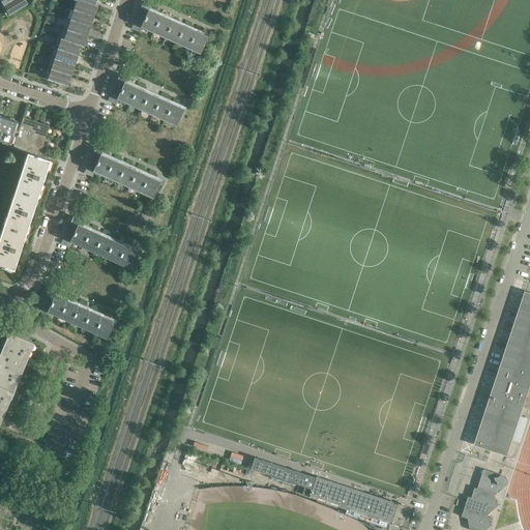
[(25,0),(11,0),(3,5),(8,13),(27,3),(25,0)]
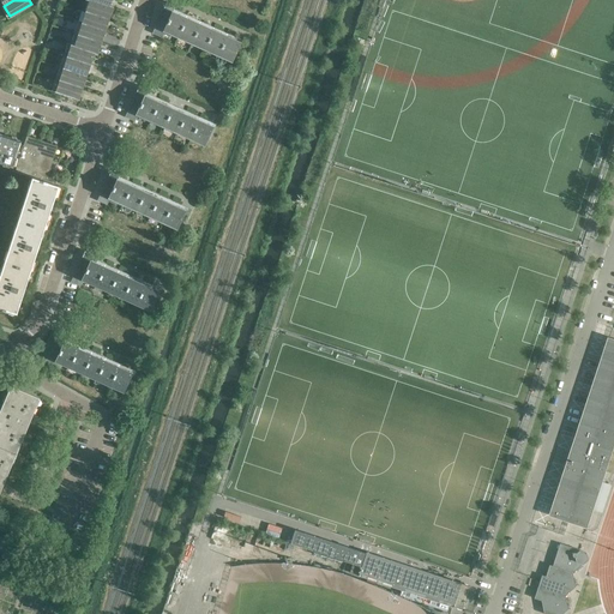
[(112,6),(92,0),(88,0),(84,11),(108,18),(112,6)]
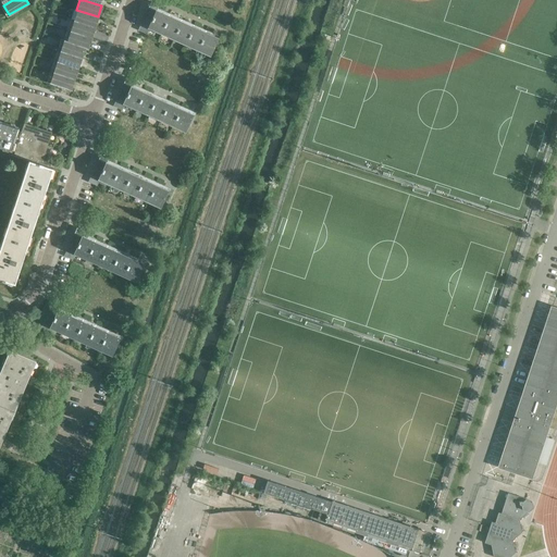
[(139,27),(146,31),(148,27),(209,56),(217,38),(156,10),(159,4),(150,1),(147,8),(149,8),(139,27)]
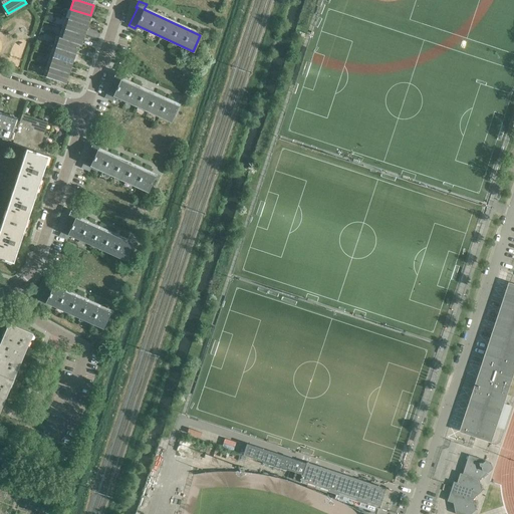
[(90,15),(70,9),(67,18),(87,24),(90,15)]
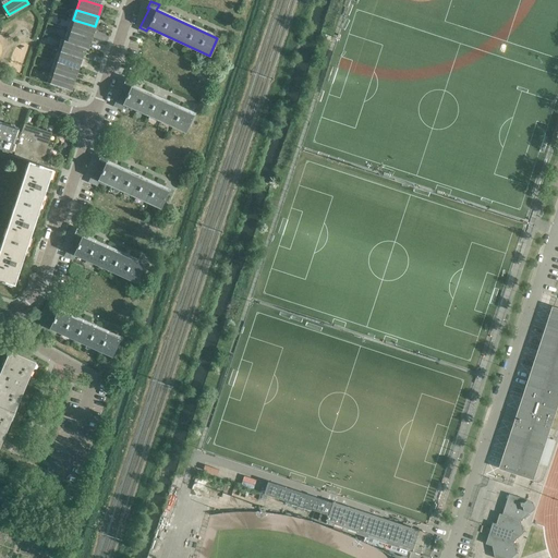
[(70,29),(92,37),(95,26),(73,20),(70,29)]
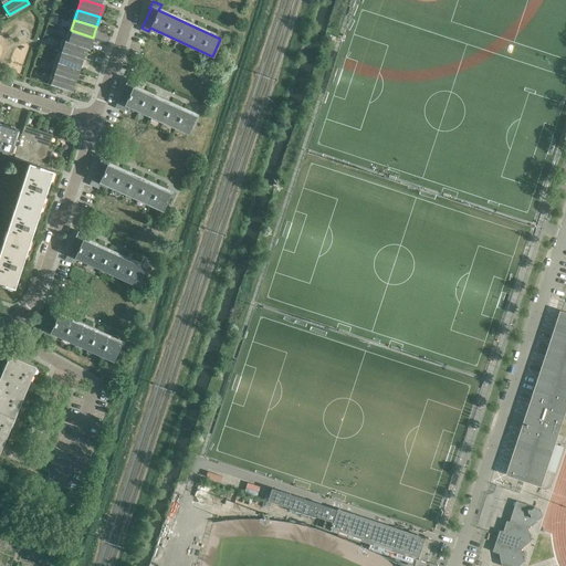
[(64,40),(86,48),(90,49),(93,38),(71,30),(67,41),(64,40)]
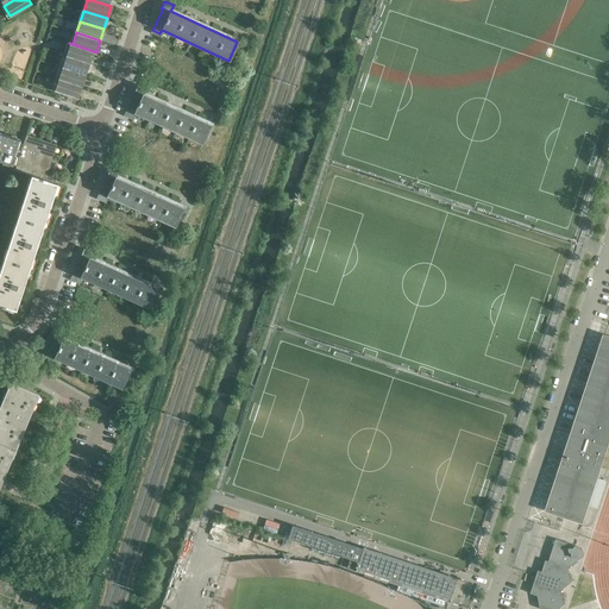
[(69,43),(66,55),(89,63),(93,51),(69,43)]
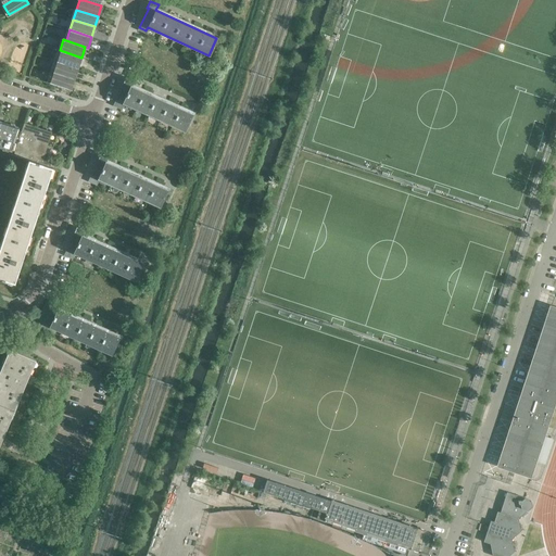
[(57,60),(78,66),(81,58),(60,50),(57,60)]
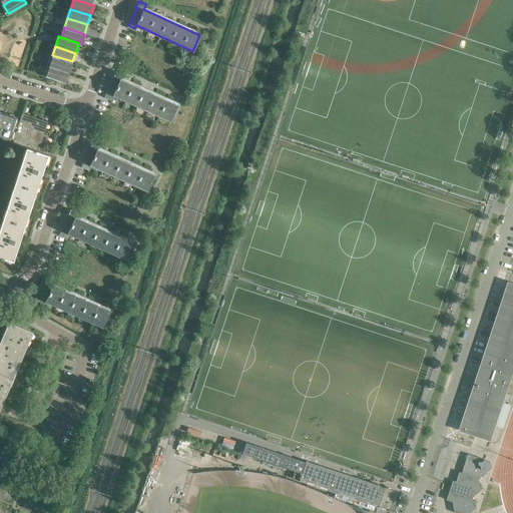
[(52,55),(48,65),(68,72),(72,61),(52,55)]
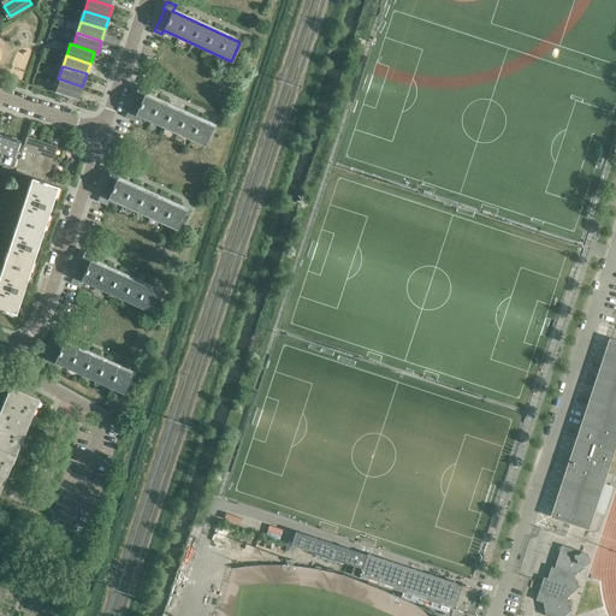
[(82,87),(58,78),(54,90),(78,99),(82,87)]
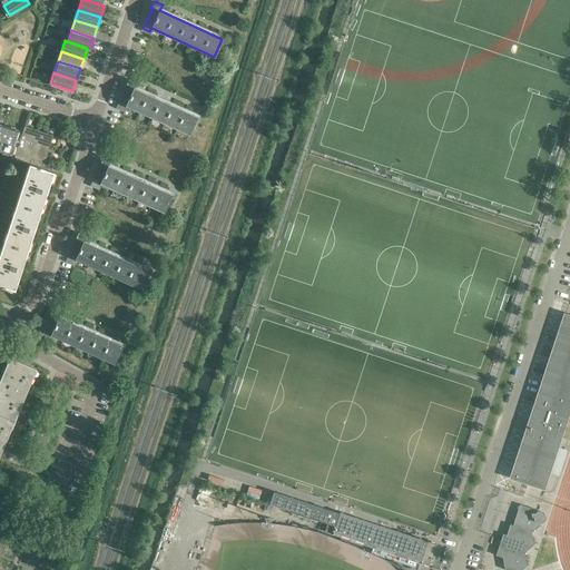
[(134,89),(137,82),(129,78),(126,85),(127,86),(117,106),(124,109),(126,105),(189,134),(196,117),(134,89)]
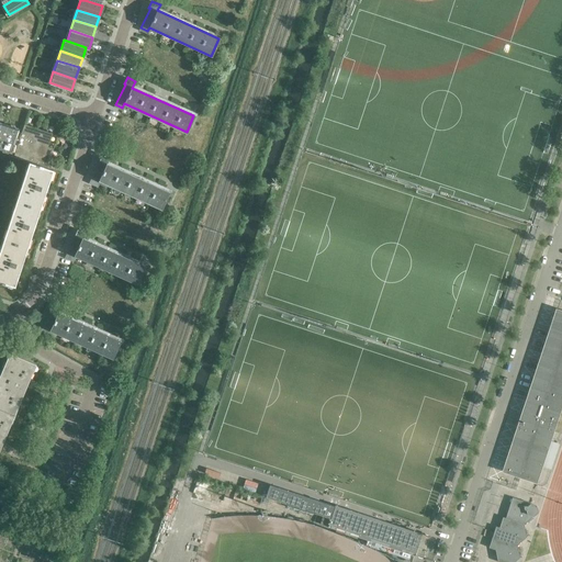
[(0,148),(11,153),(12,149),(14,150),(15,145),(18,145),(22,132),(19,131),(19,127),(3,123),(4,117),(0,115),(0,148)]
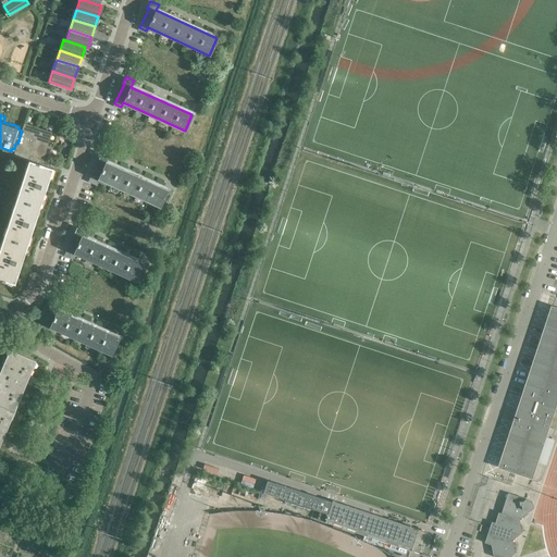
[(12,148),(11,151),(14,151),(13,156),(28,160),(37,162),(38,159),(42,160),(52,132),(24,123),(22,131),(17,144),(15,144),(14,149),(12,148)]
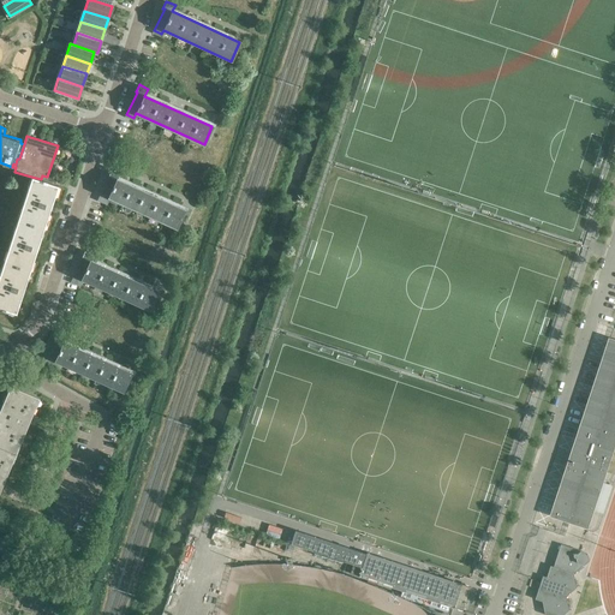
[(118,179),(120,173),(112,168),(108,175),(109,175),(99,198),(106,202),(108,197),(177,228),(185,209),(118,179)]
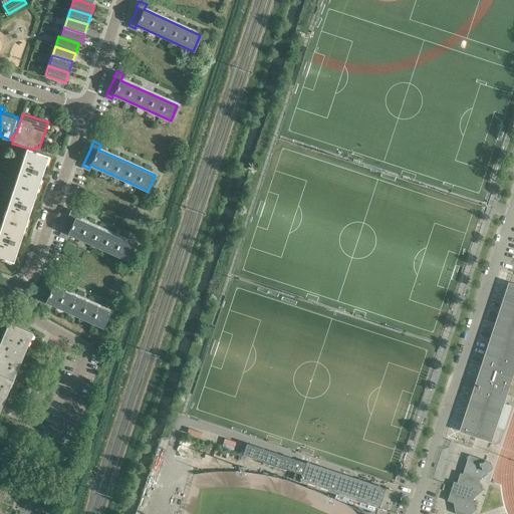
[(26,148),(14,184),(36,191),(41,176),(45,177),(47,172),(43,170),(48,155),(46,154),(47,151),(39,148),(35,147),(34,150),(26,148)]
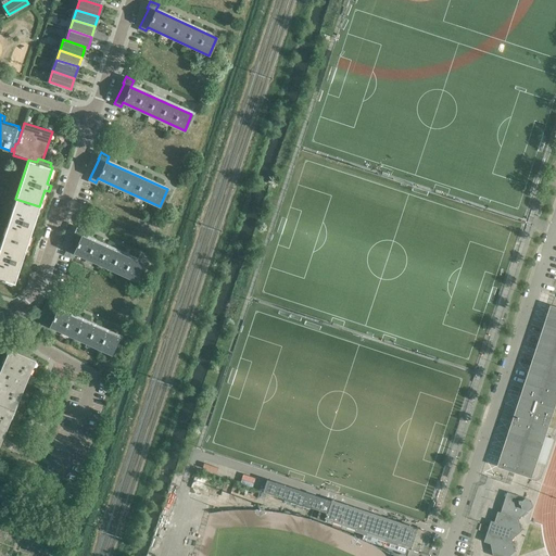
[(15,199),(2,239),(26,247),(33,228),(37,229),(39,224),(35,222),(39,206),(15,199)]
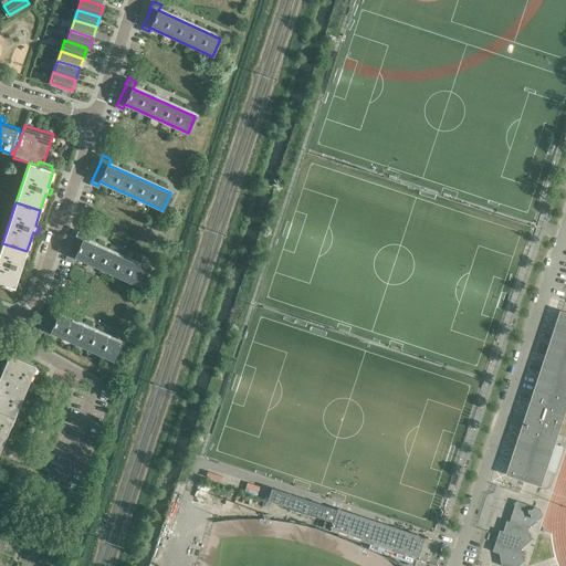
[(145,268),(92,243),(84,240),(86,234),(77,230),(75,237),(76,237),(66,258),(74,261),(75,257),(137,284),(145,268)]
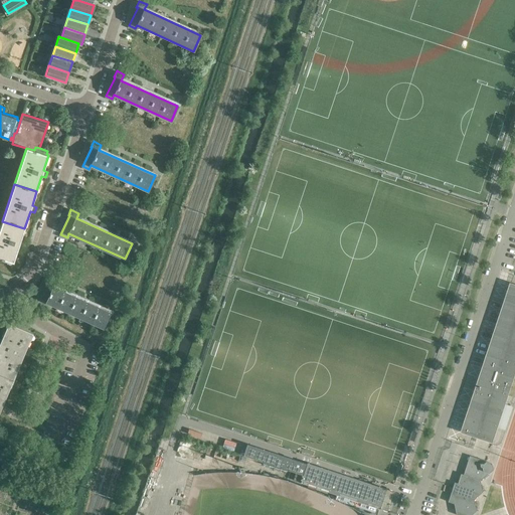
[(0,260),(11,263),(11,262),(13,262),(18,246),(22,247),(24,242),(20,241),(24,228),(2,221),(0,227),(0,256),(1,258),(0,260)]
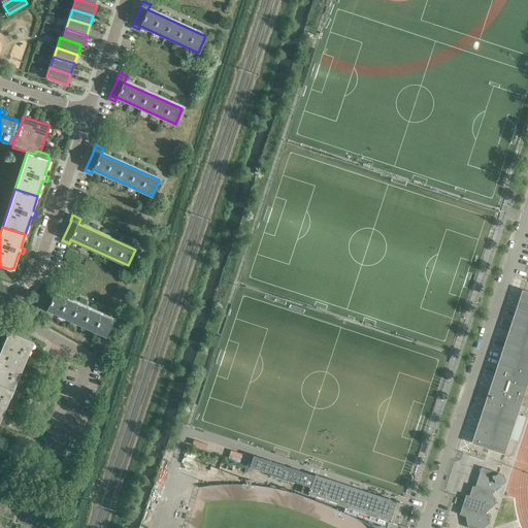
[(47,309),(106,335),(113,320),(55,294),(58,288),(50,285),(46,291),(48,292),(39,310),(45,314),(47,309)]
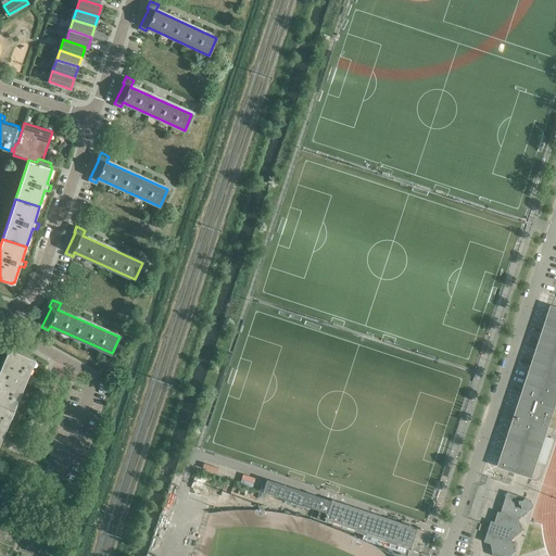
[(555,306),(550,304),(495,466),(530,478),(555,400),(555,306)]
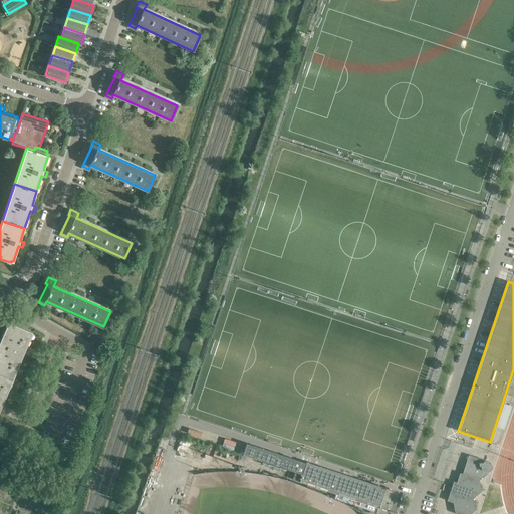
[(9,322),(0,343),(0,411),(33,332),(9,322)]
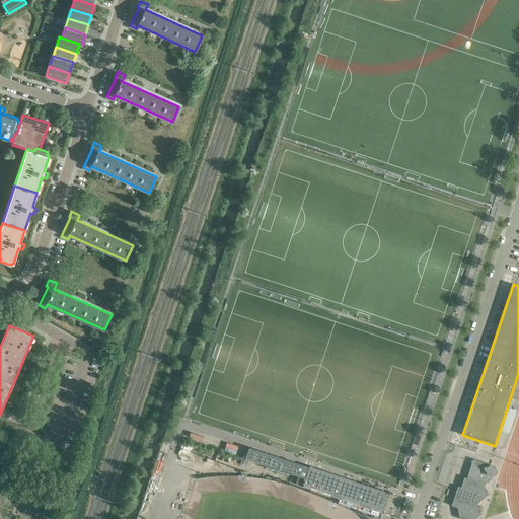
[(308,467),(248,448),(245,459),(298,476),(299,472),(306,474),(308,467)]
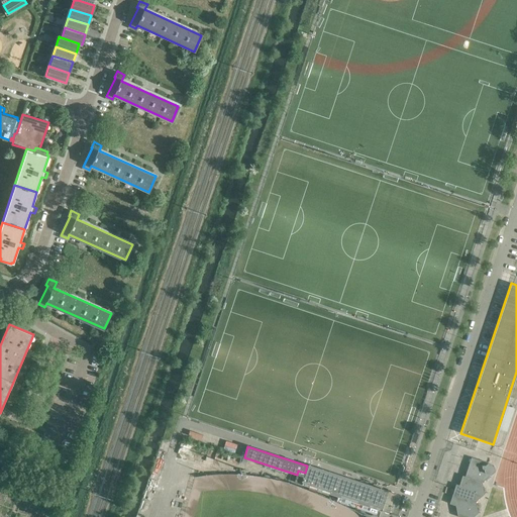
[(456,484),(452,493),(449,503),(455,505),(457,516),(459,516),(473,516),(478,513),(476,501),(484,494),(482,482),(489,477),(491,475),(494,464),(472,456),(466,473),(470,474),(471,478),(462,486),(456,484)]
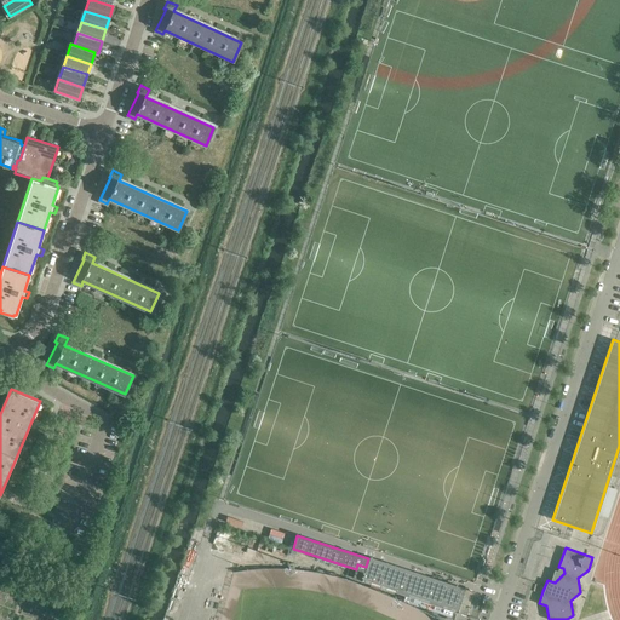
[(474,591),(369,557),(368,558),(366,567),(357,564),(356,569),(352,578),(362,580),(405,595),(403,601),(446,615),(446,618),(451,619),(453,619),(457,613),(465,615),(474,591)]
